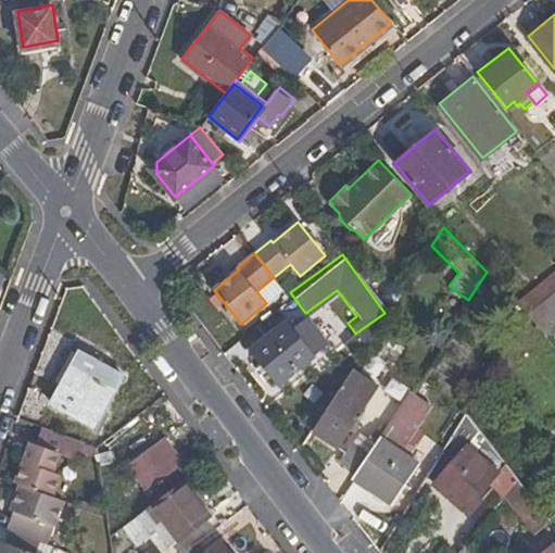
[(554,271),(517,302),(527,313),(554,290),(554,271)]
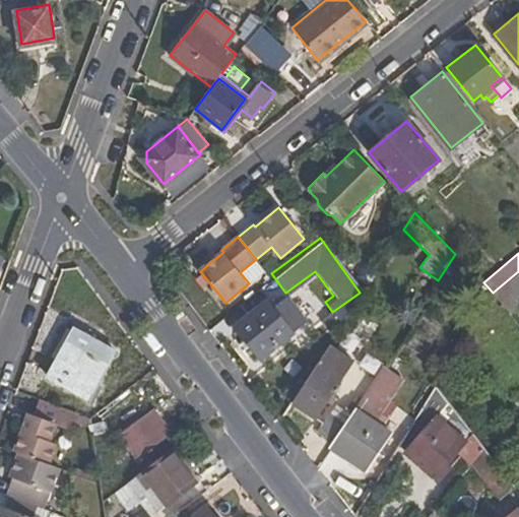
[(511,316),(518,309),(518,271),(493,293),(511,316)]
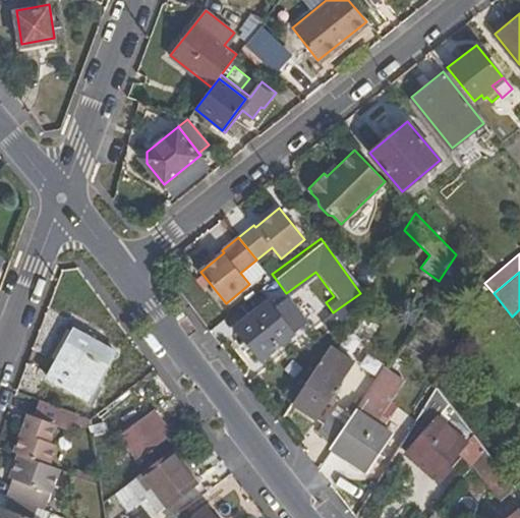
[(262,360),(298,331),(281,308),(277,312),(268,301),(235,328),(262,360)]
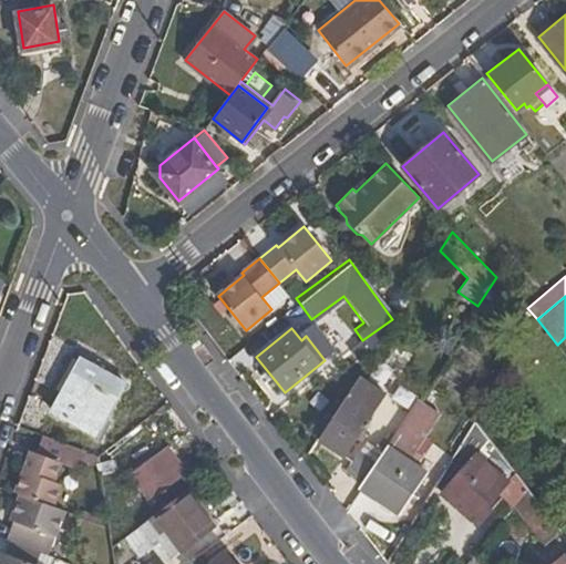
[(57,388),(60,390),(49,409),(94,434),(123,383),(106,373),(111,363),(80,347),(57,388)]
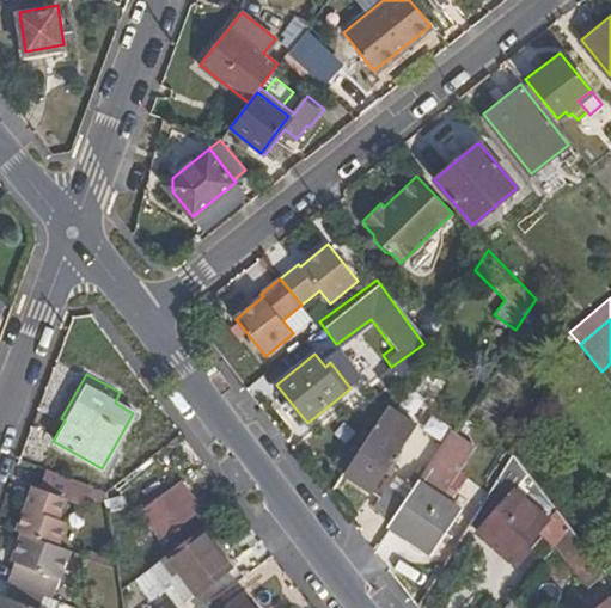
[(414,427),(385,409),(343,474),(371,492),(414,427)]
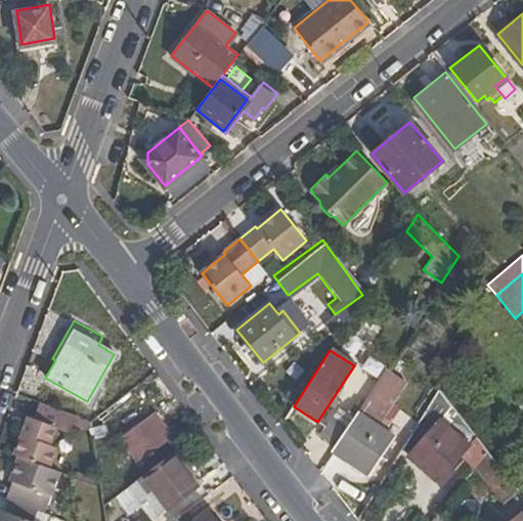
[(405,384),(384,370),(357,411),(353,418),(333,449),(368,473),(394,435),(378,425),(405,384)]
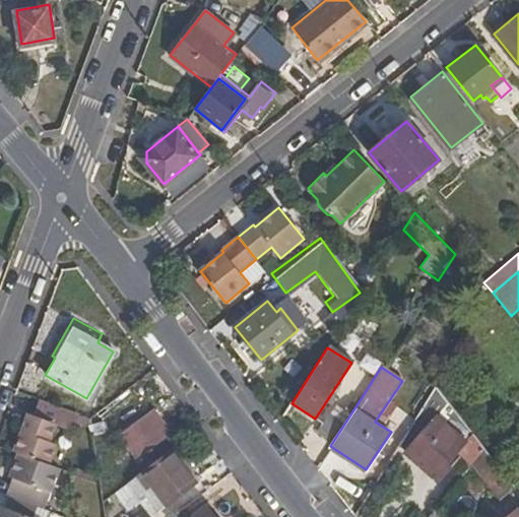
[(79,413),(39,397),(33,413),(27,411),(13,450),(18,452),(47,463),(55,443),(48,440),(55,424),(73,431),(79,413)]
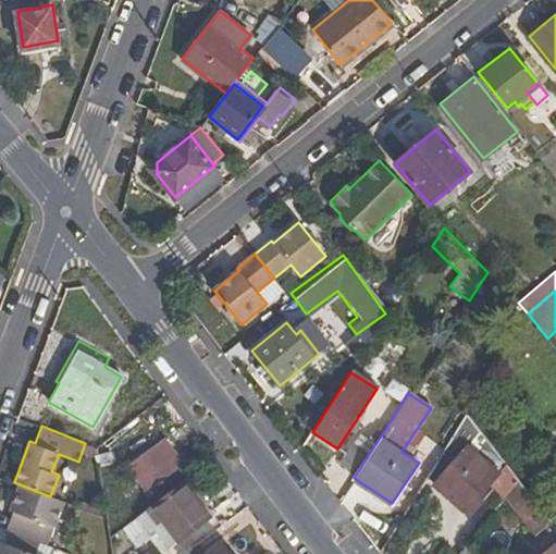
[(337,467),(354,478),(375,444),(359,433),(337,467)]
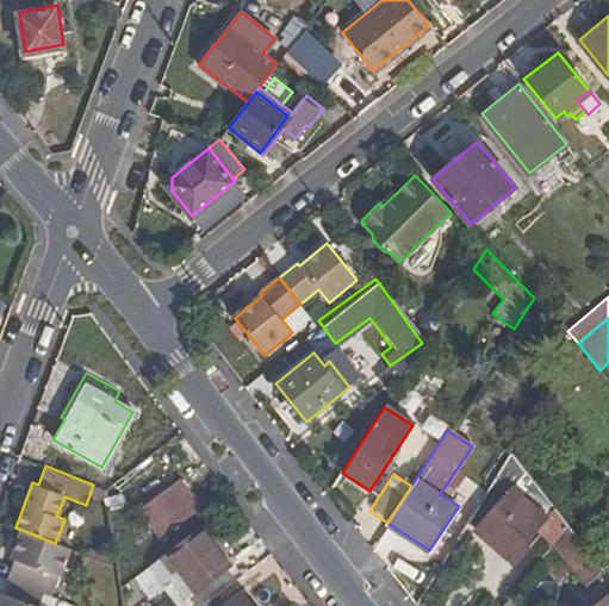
[(476,526),(511,488),(496,475),(468,519),(476,526)]
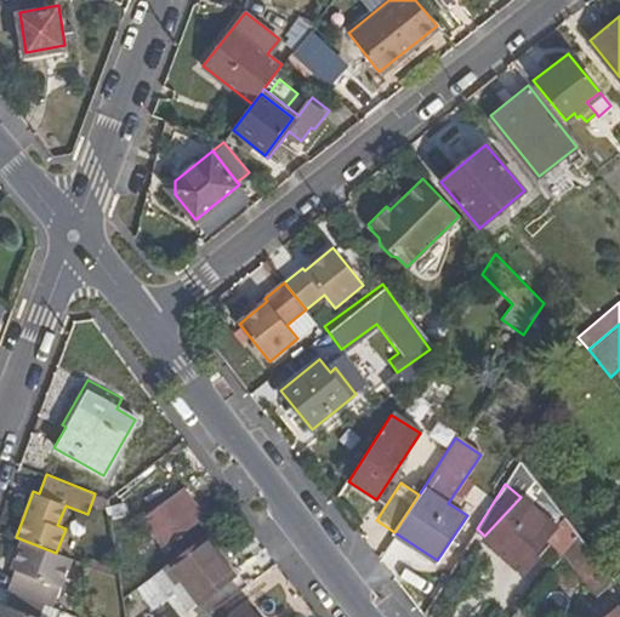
[(202,515),(181,487),(142,515),(164,544),(202,515)]
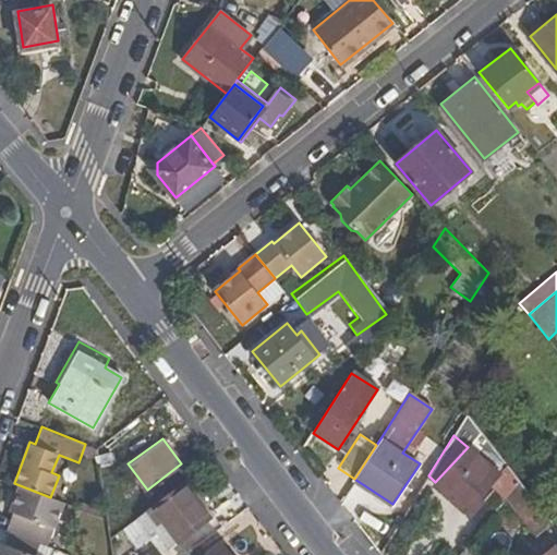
[(435,482),(467,510),(498,474),(468,447),(435,482)]
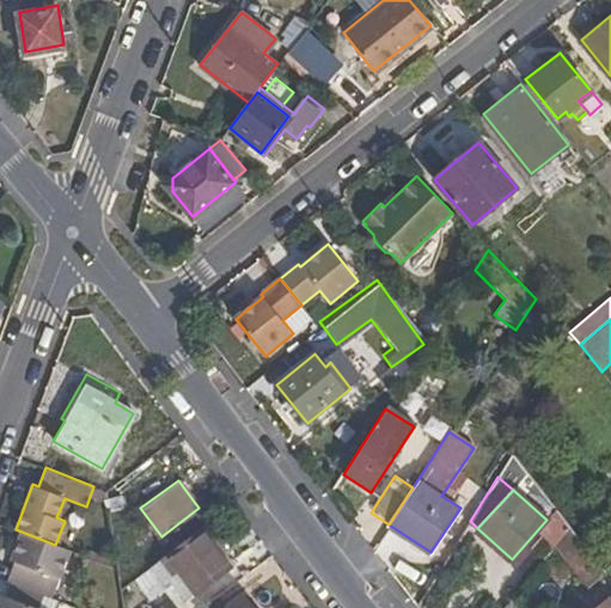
[(228,565),(197,526),(159,557),(172,575),(177,571),(194,594),(228,565)]
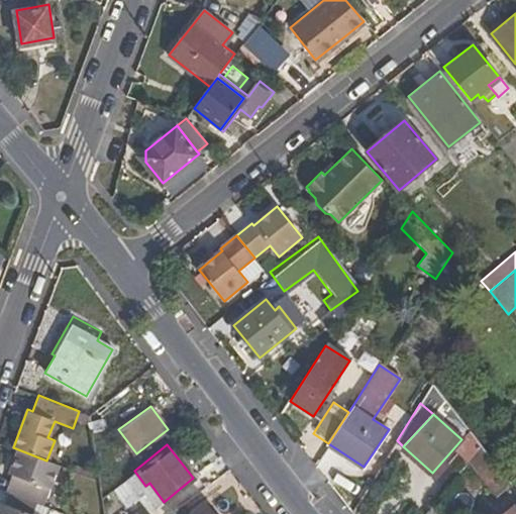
[(502,492),(512,484),(483,446),(474,457),(502,492)]
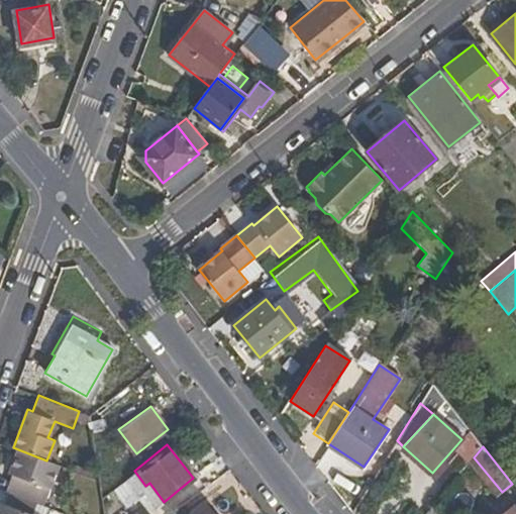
[(12,473),(5,490),(8,491),(36,501),(40,503),(56,464),(46,460),(18,449),(9,473),(12,473)]
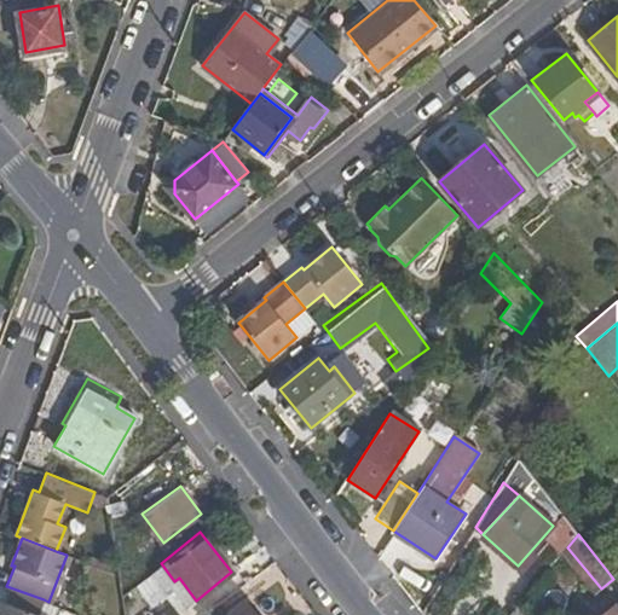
[(40,614),(38,614),(44,599),(10,587),(4,601),(0,599),(0,614),(40,614)]
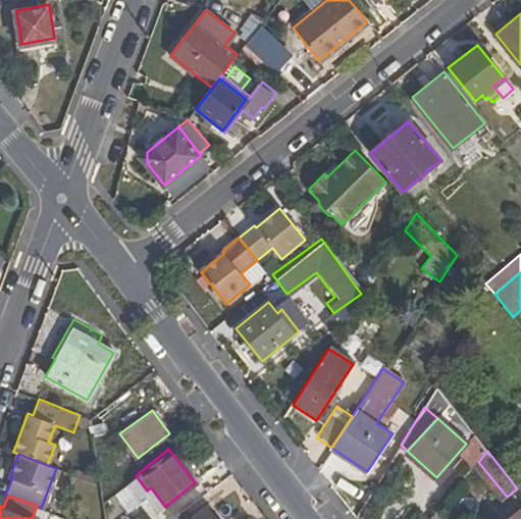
[(447,518),(450,516),(440,505),(427,518),(447,518)]
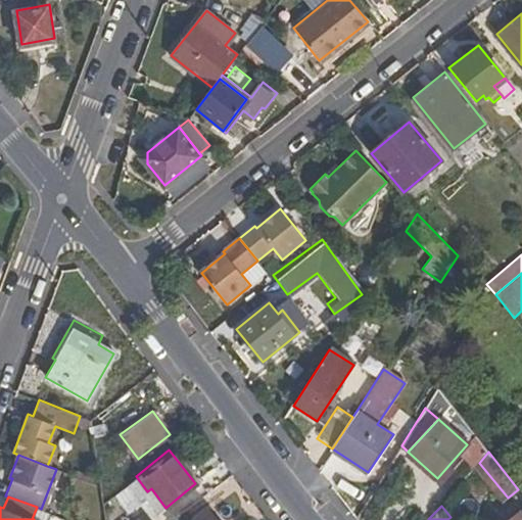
[(95,508),(96,519),(105,519),(103,507),(95,508)]
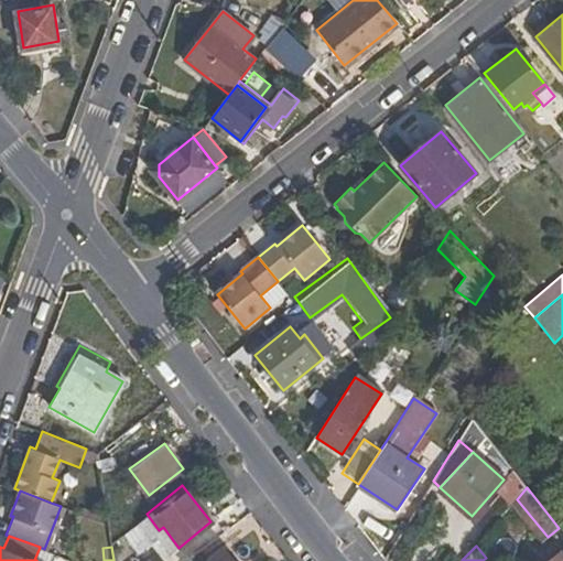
[(233,560),(224,550),(209,560),(233,560)]
